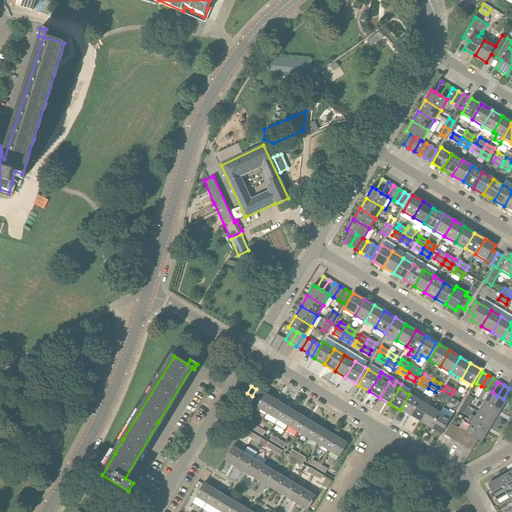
[(479,399),(484,402),(500,411),(506,401),(503,399),(497,396),(492,392),(486,389),(485,388),(479,399)]
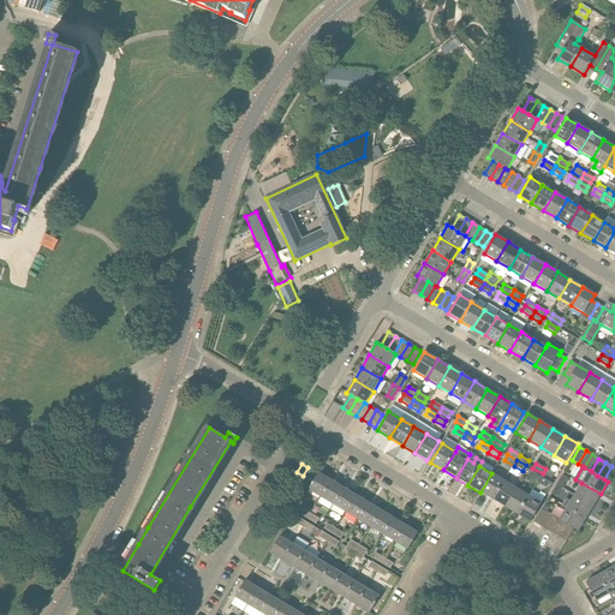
[(551,479),(555,475),(545,469),(543,473),(551,479)]
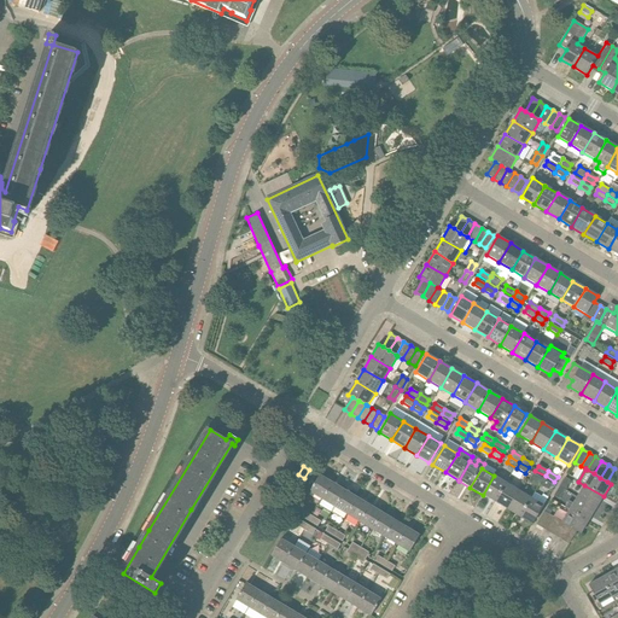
[(540,484),(543,479),(534,473),(530,479),(540,484)]
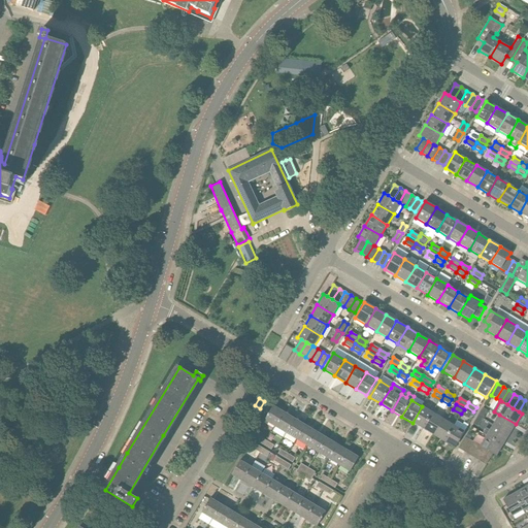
[(264,421),(275,427),(284,413),(273,405),(264,421)]
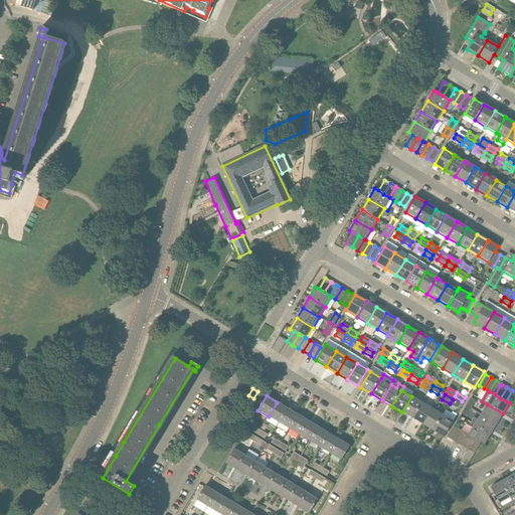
[(402,412),(412,418),(422,402),(411,396),(402,412)]
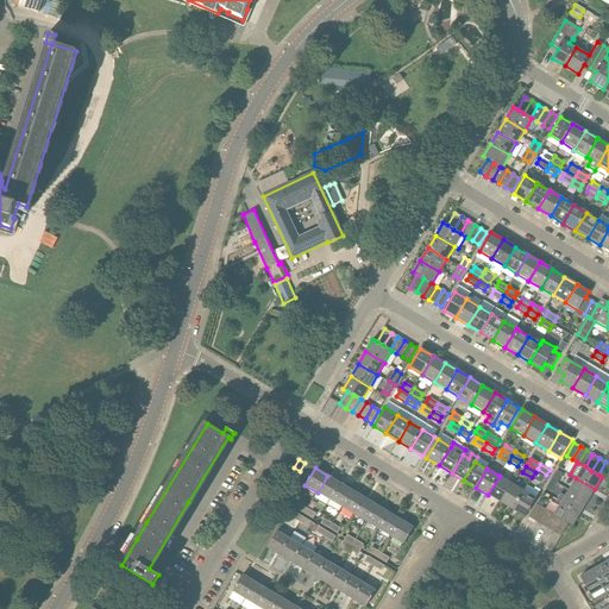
[(552,479),(557,482),(562,473),(557,471),(552,479)]
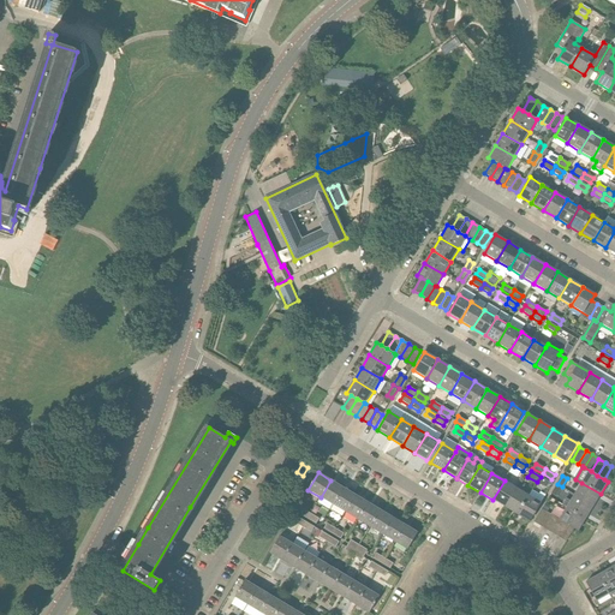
[(547,488),(549,482),(541,477),(537,482),(547,488)]
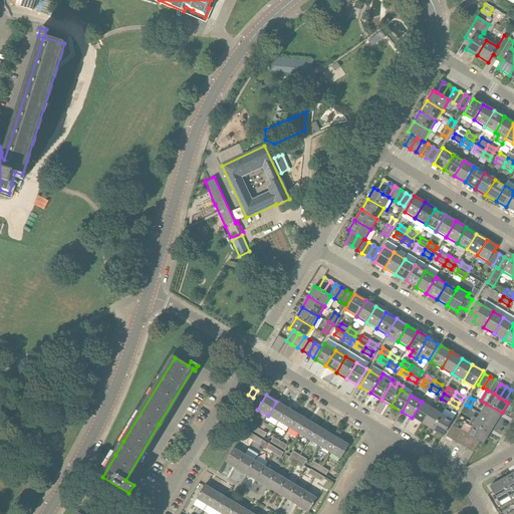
[(268,416),(278,422),(286,408),(276,402),(268,416)]
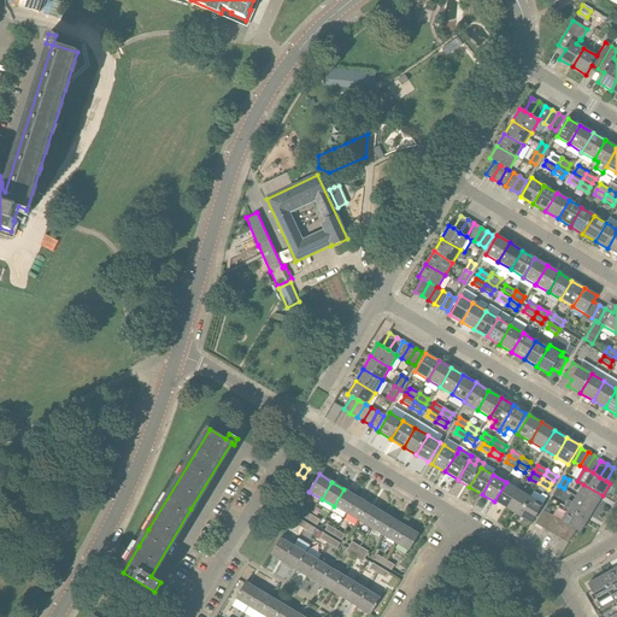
[(494,501),(506,509),(518,489),(506,482),(494,501)]
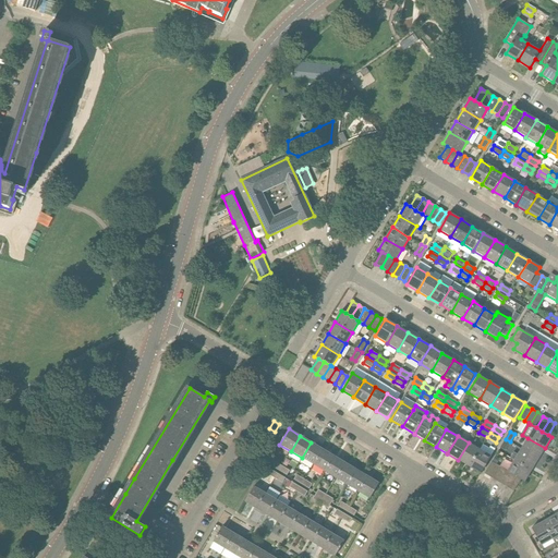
[(537,460),(545,448),(528,438),(521,449),(537,460)]
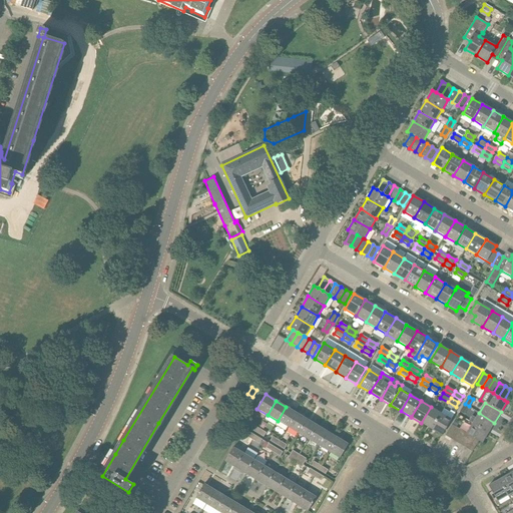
[(460,412),(464,415),(469,406),(465,404),(460,412)]
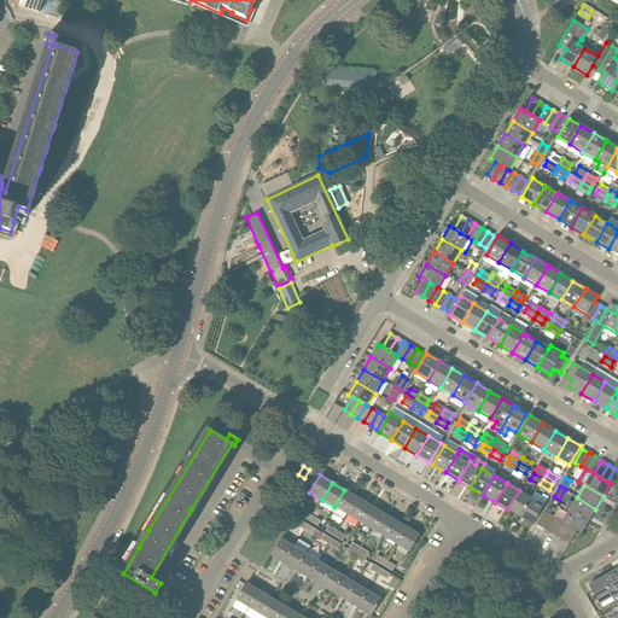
[(334,507),(347,514),(357,497),(344,490),(334,507)]
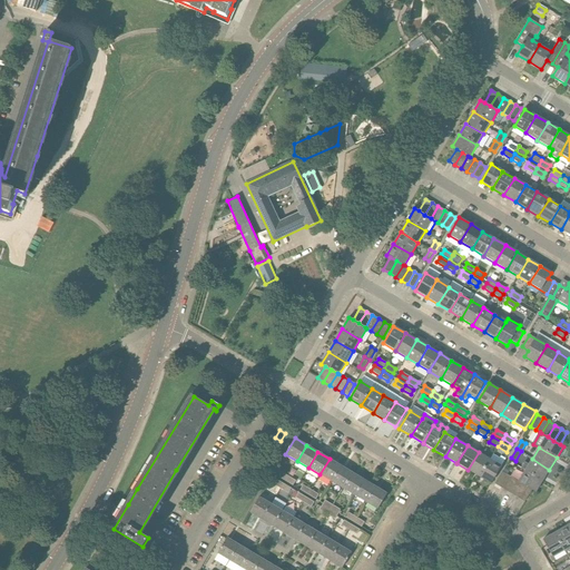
[(468,470),(480,477),(490,460),(479,452),(468,470)]
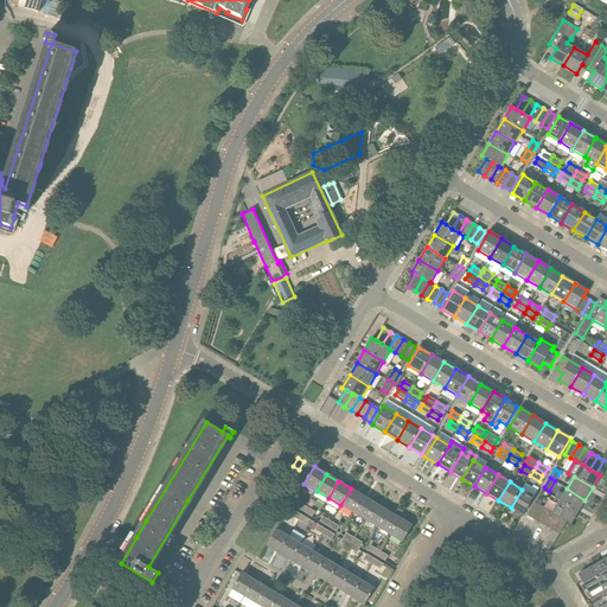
[(340,505),(353,513),(363,496),(351,489),(340,505)]
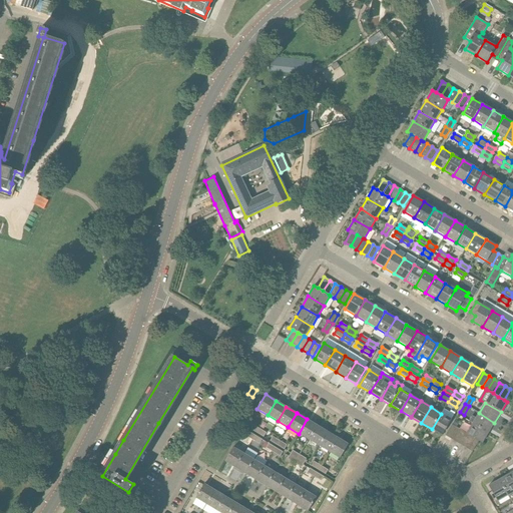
[(472,424),(488,433),(494,423),(479,413),(472,424)]
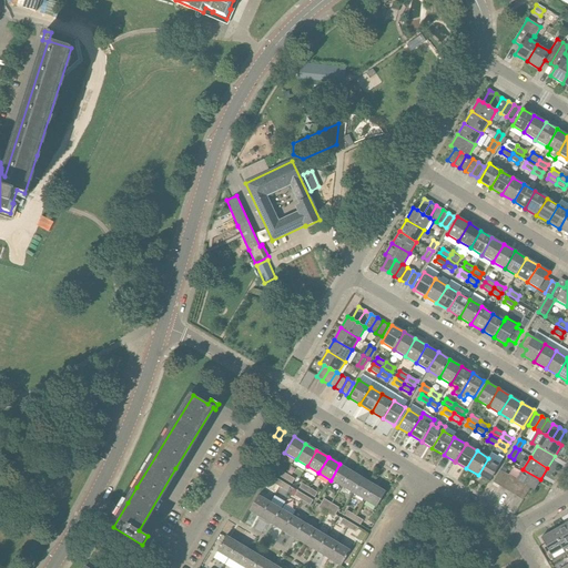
[(488,458),(478,475),(489,483),(500,465),(488,458)]
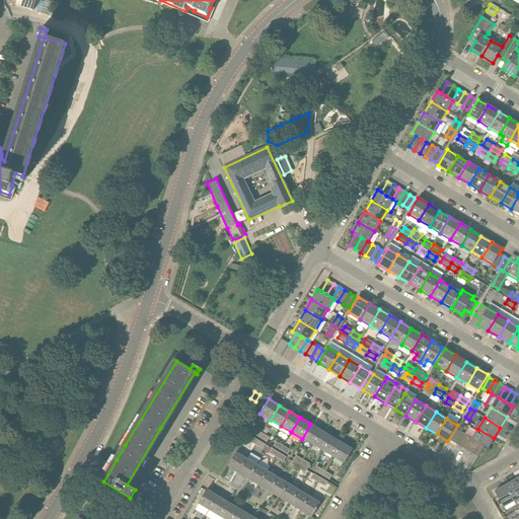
[(302,439),(312,445),(321,431),(310,424),(302,439)]
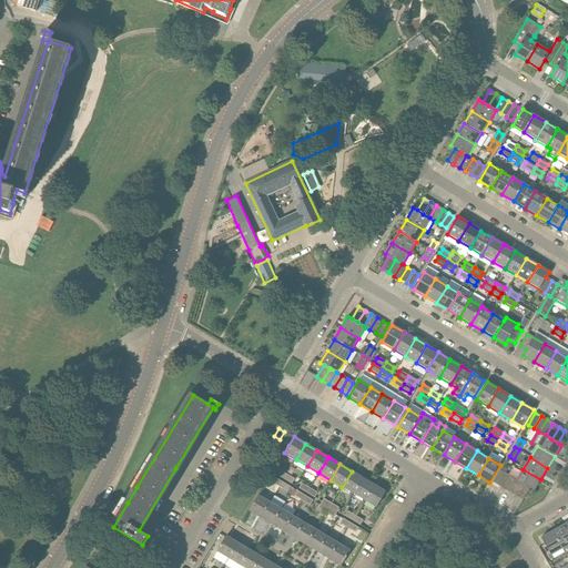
[(524,485),(529,489),(534,492),(540,479),(523,469),(516,480),(518,482),(524,485)]
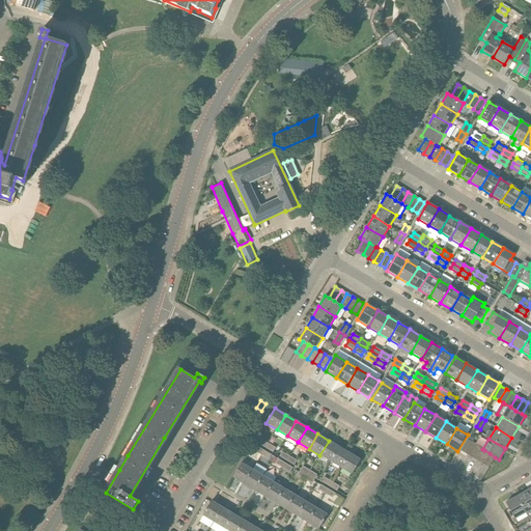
[(266,448),(269,444),(261,440),(258,444),(266,448)]
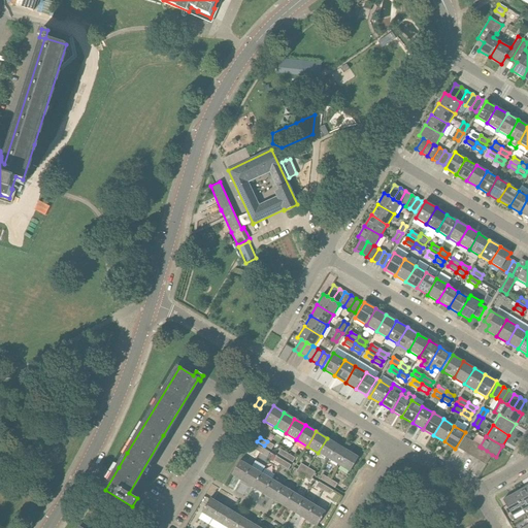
[(458,449),(463,452),(470,440),(465,437),(458,449)]
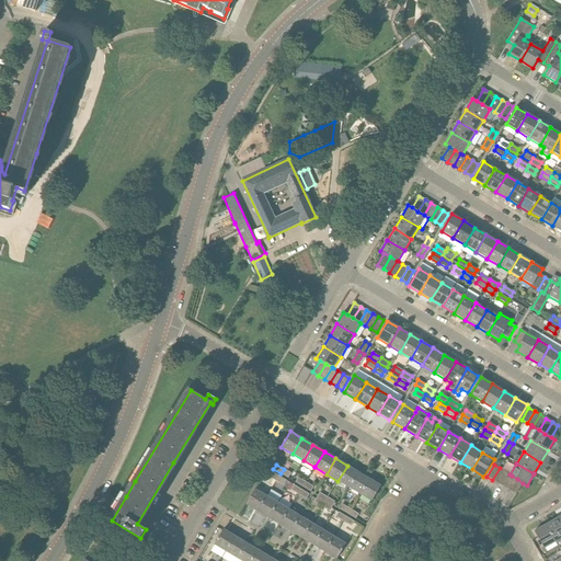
[(338,481),(348,488),(358,472),(347,466),(338,481)]
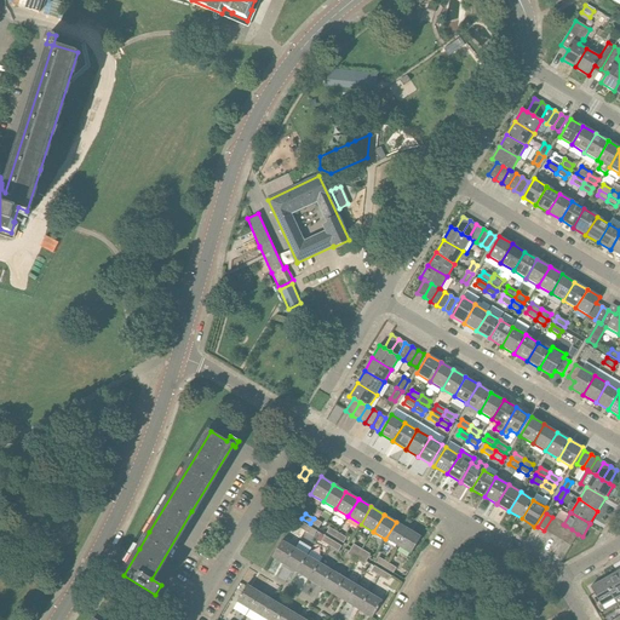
[(544,530),(551,535),(560,522),(552,517),(544,530)]
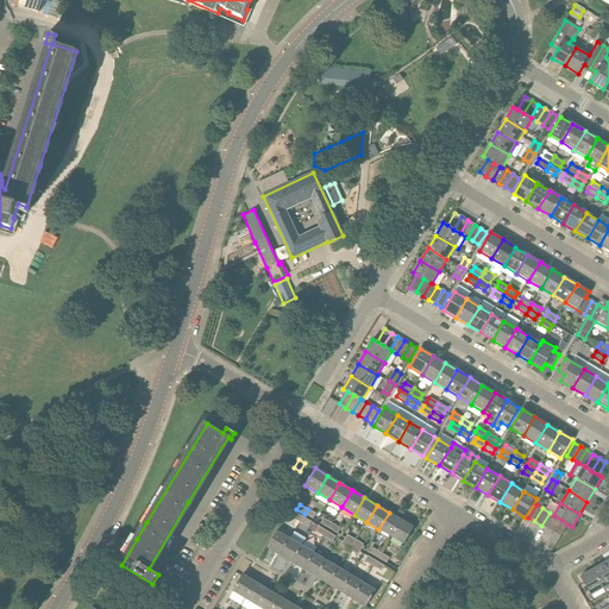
[(305,514),(313,519),(316,514),(308,509),(305,514)]
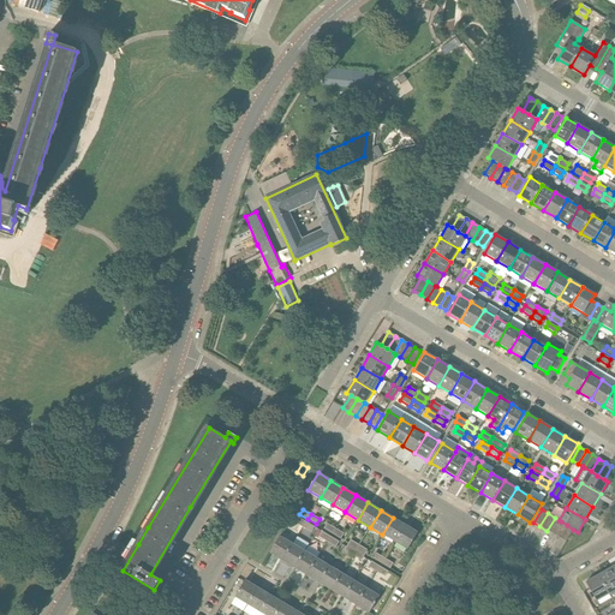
[(294,523),(303,527),(305,523),(298,518),(294,523)]
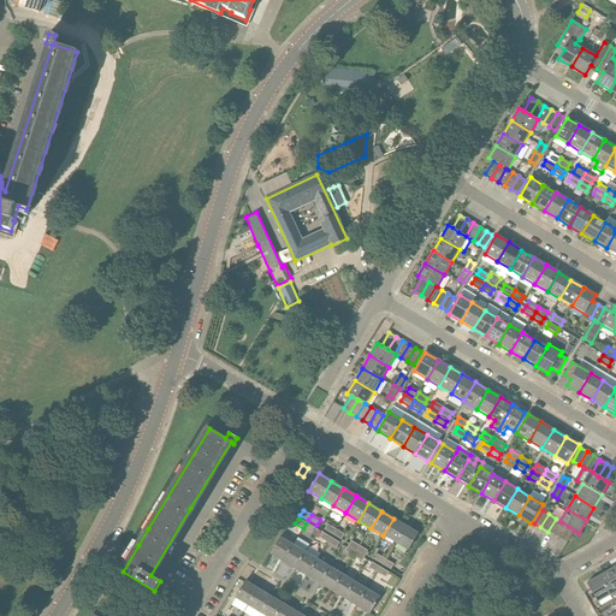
[(383,535),(396,543),(406,526),(394,519),(383,535)]
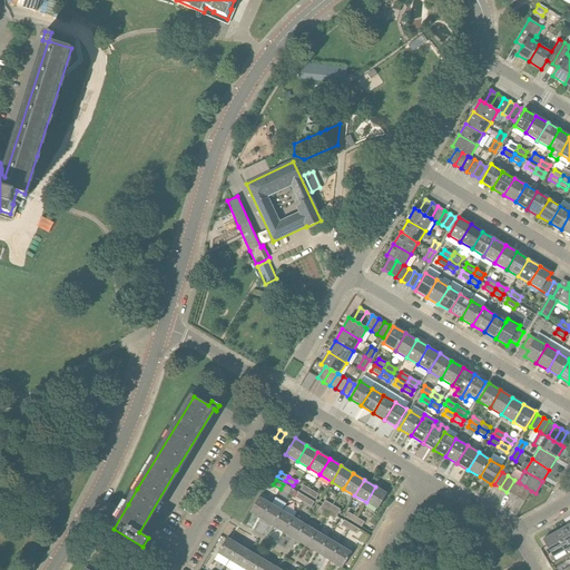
[(507,492),(513,495),(520,483),(518,482),(514,480),(507,492)]
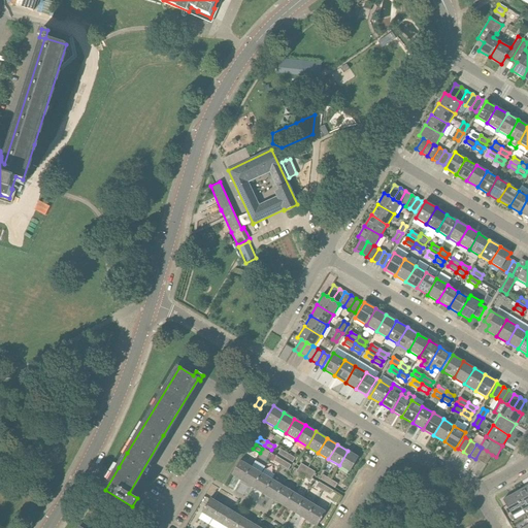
[(475,459),(481,462),(487,451),(482,448),(475,459)]
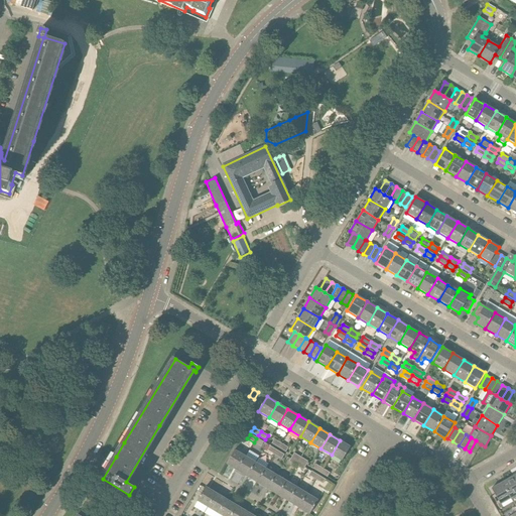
[(254,442),(261,446),(263,442),(256,438),(254,442)]
